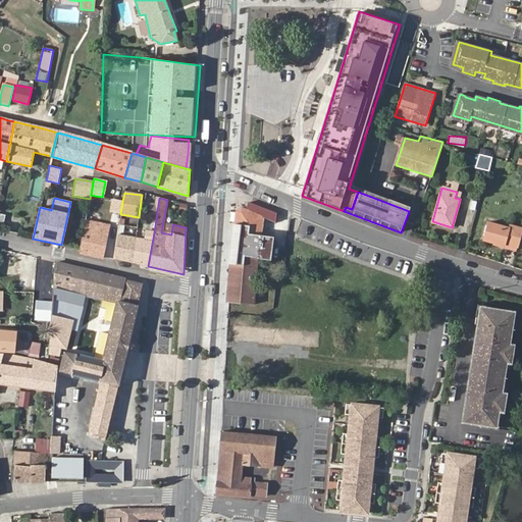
[(122,201),(113,199),(110,213),(120,214),(122,201)]
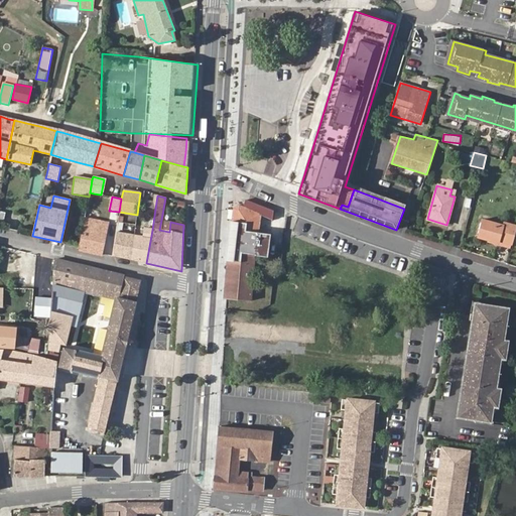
[(154,207),(155,200),(143,198),(142,206),(154,207)]
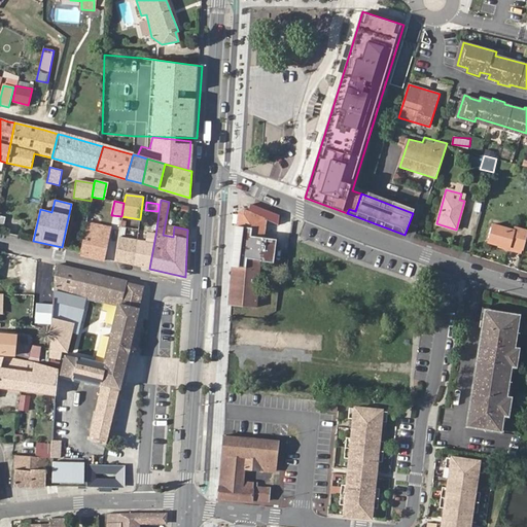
[(189,213),(190,205),(181,204),(181,213),(189,213)]
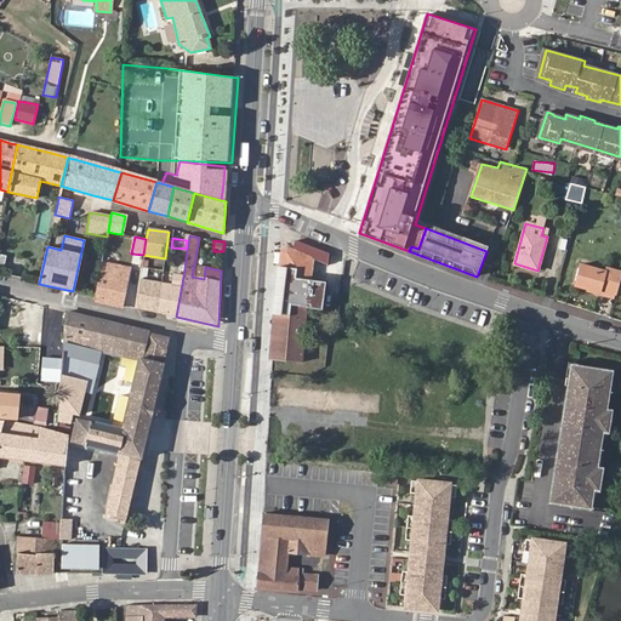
[(329,254),(295,241),(292,250),(289,249),(280,252),(269,360),(301,363),(305,332),(306,331),(308,308),(323,309),(325,280),(312,279),(313,260),(328,266),(329,254)]
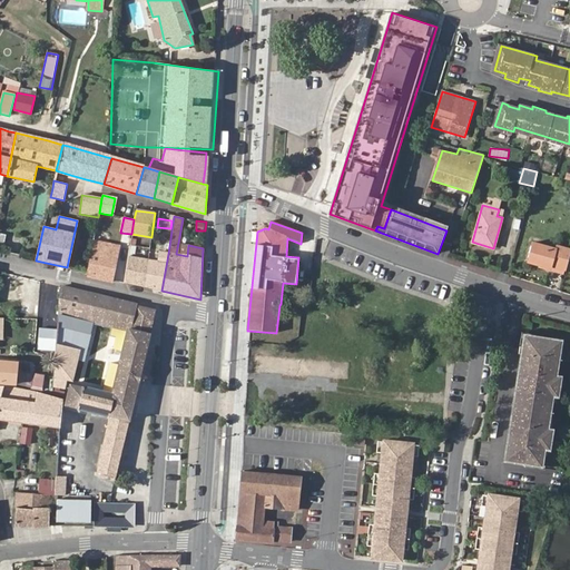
[(88,269),(87,275),(111,281),(119,245),(94,241),(92,246),(91,252),(88,269)]
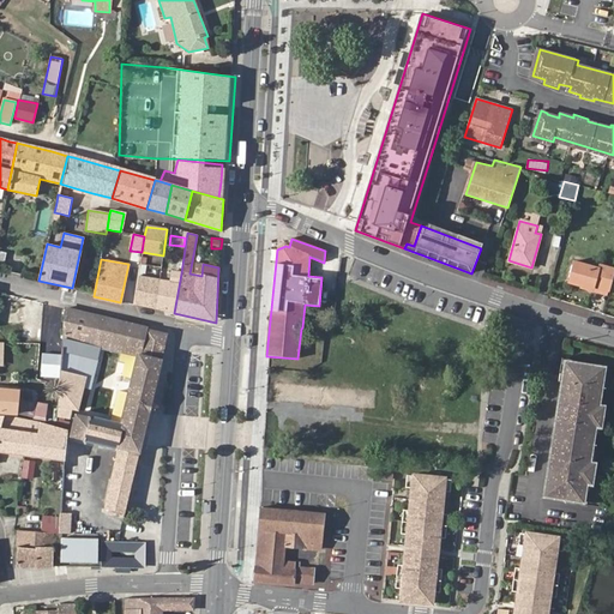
[(202,276),(203,264),(192,262),(190,274),(202,276)]
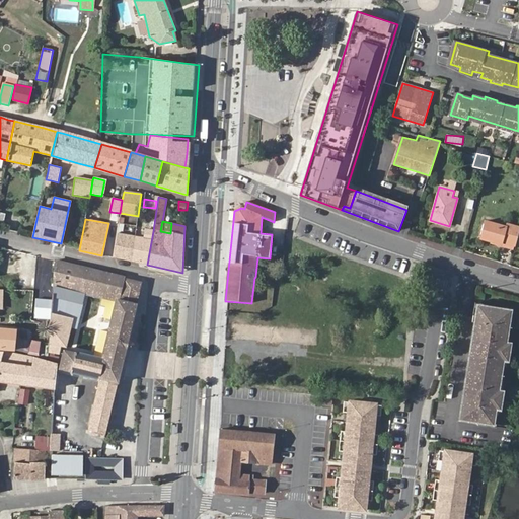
[(480,237),(501,243),(502,240),(513,243),(518,226),(507,223),(506,227),(486,221),(480,237)]
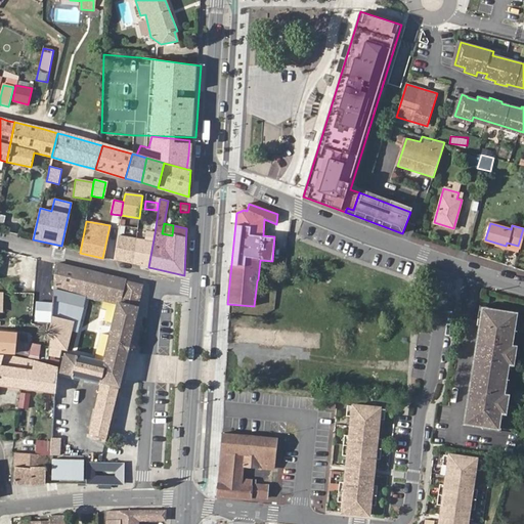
[(120,225),(114,259),(133,263),(136,239),(123,237),(125,226),(120,225)]
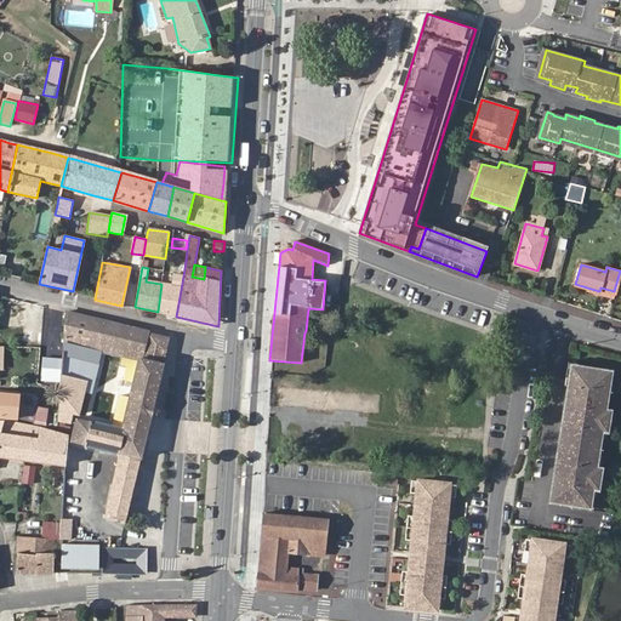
[(161,284),(158,312),(176,317),(183,277),(174,275),(172,285),(161,284)]
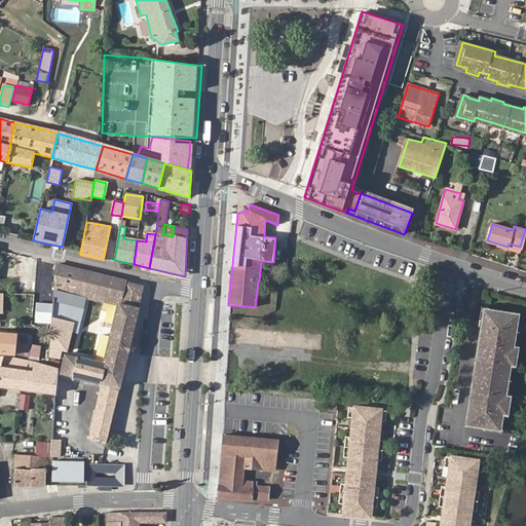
[(90,437),(107,440),(118,390),(119,388),(140,307),(139,307),(144,286),(54,264),(53,291),(65,294),(65,292),(101,301),(114,304),(113,310),(116,311),(104,364),(65,354),(65,351),(67,352),(77,307),(52,301),(52,304),(50,323),(50,326),(50,331),(48,361),(53,362),(54,358),(64,360),(60,374),(68,376),(101,385),(90,437)]
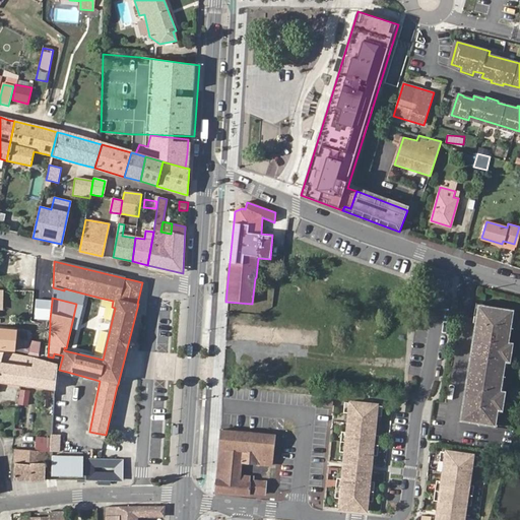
[(35,318),(50,319),(52,301),(36,300),(35,318)]
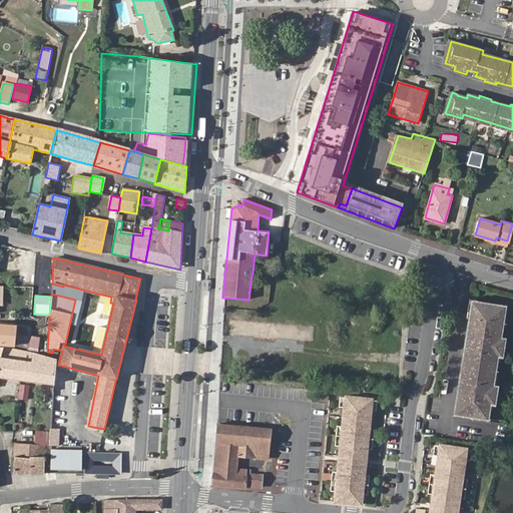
[(501,325),(503,309),(471,304),(465,345),(469,346),(468,352),(464,352),(458,392),(462,393),(461,400),(457,399),(455,416),(487,421),(488,410),(486,410),(486,405),(489,405),(493,406),(496,389),(491,389),(489,388),(490,383),(492,383),(495,363),(493,362),(493,357),(496,357),(500,358),(503,341),(498,341),(500,330),(497,330),(498,324),(501,325)]
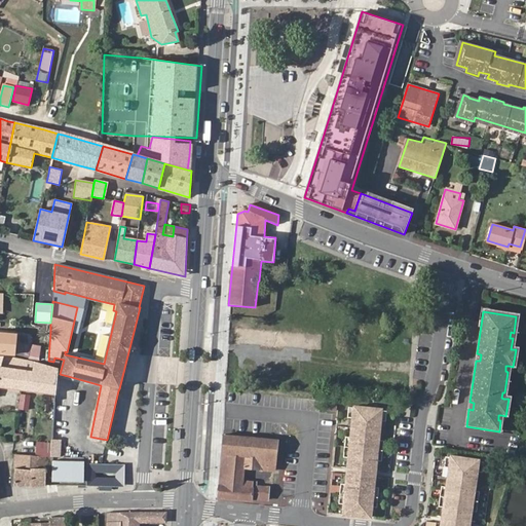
[(15,334),(0,332),(0,353),(23,357),(24,345),(15,343),(15,334)]
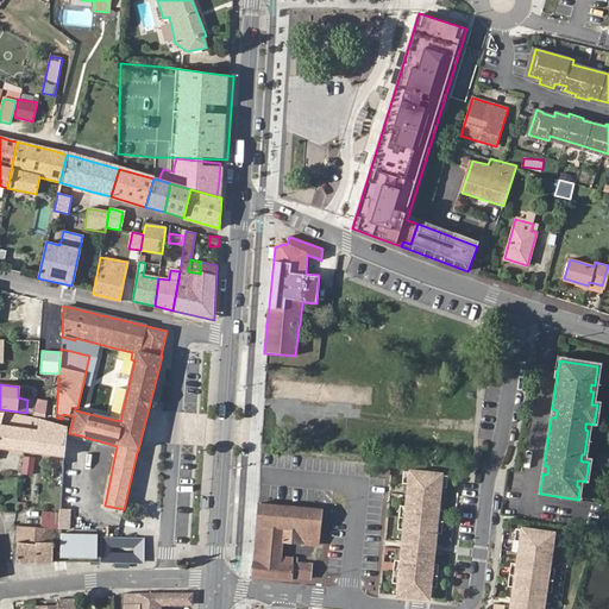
[(0,447),(26,452),(30,429),(37,431),(39,420),(2,414),(0,420),(0,447)]
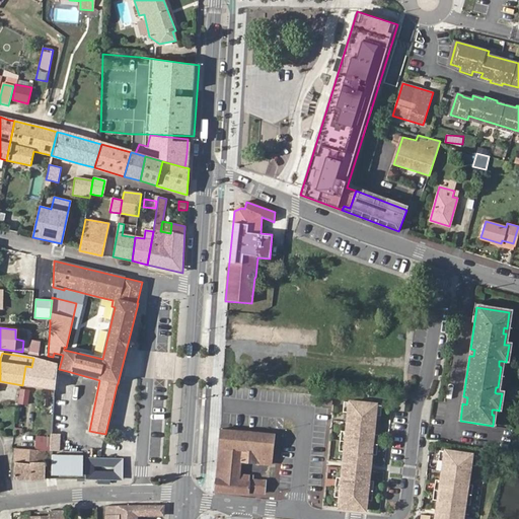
[(25,366),(22,385),(54,389),(56,368),(56,364),(33,358),(31,367),(25,366)]
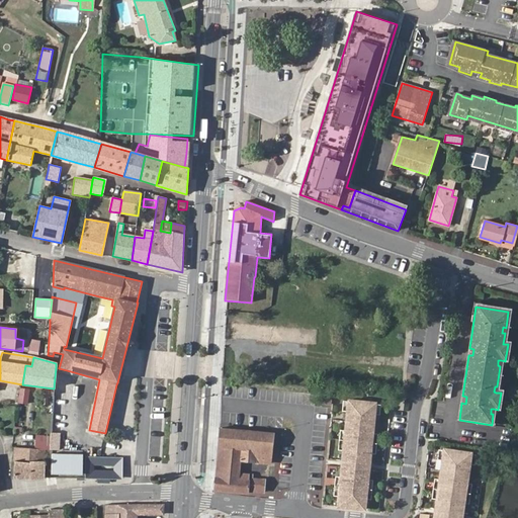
[(65,389),(67,370),(59,368),(56,367),(54,389),(51,433),(59,434),(63,387),(65,389)]
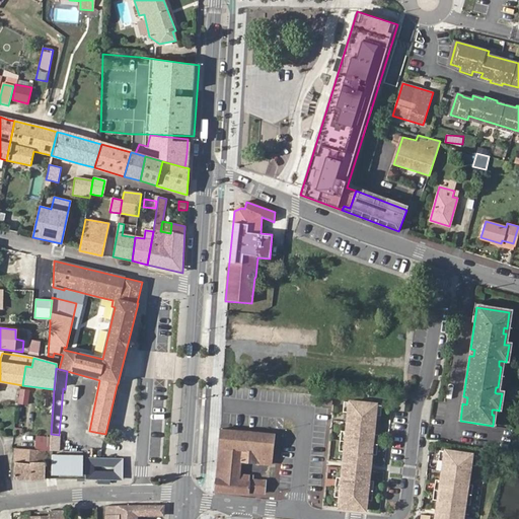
[(29,404),(31,389),(20,388),(19,403),(29,404)]
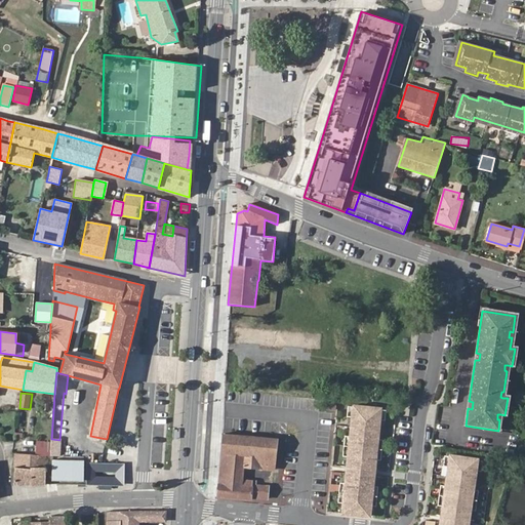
[(334,411),(335,402),(326,401),(325,410),(334,411)]
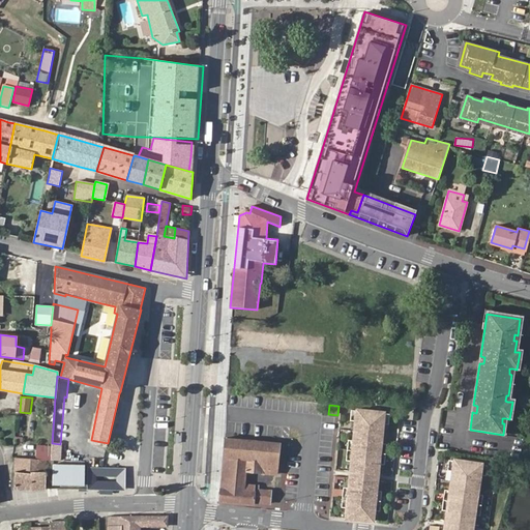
[(351,461),(350,470),(377,473),(378,463),(384,464),(385,443),(379,443),(381,423),(387,423),(388,413),(350,409),(349,419),(354,420),(352,440),(347,440),(345,460),(351,461)]
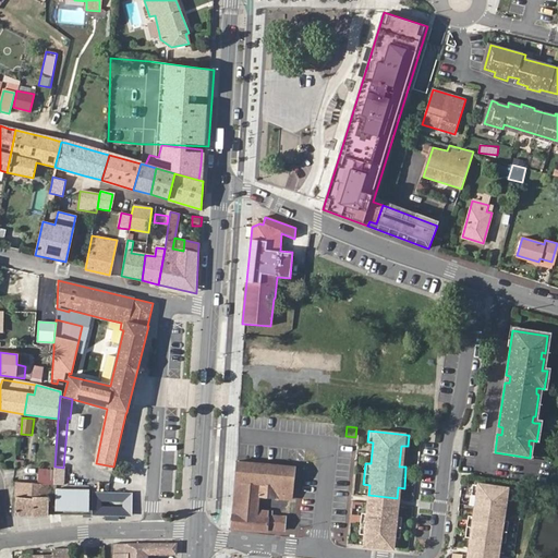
[(295,500),(299,464),(239,459),(232,531),(287,535),(289,512),(261,510),(262,497),(295,500)]
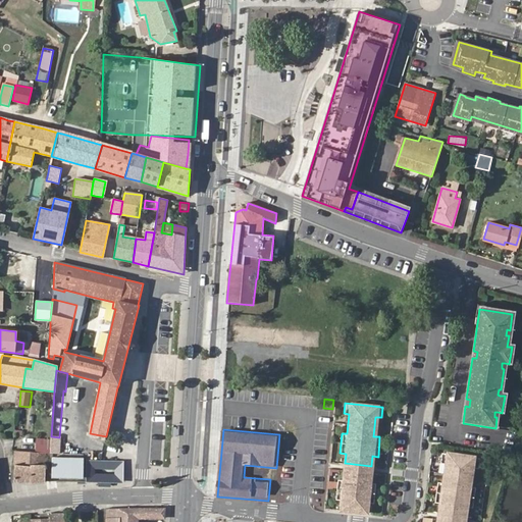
[(51,440),(50,454),(58,454),(59,437),(51,436),(51,440)]
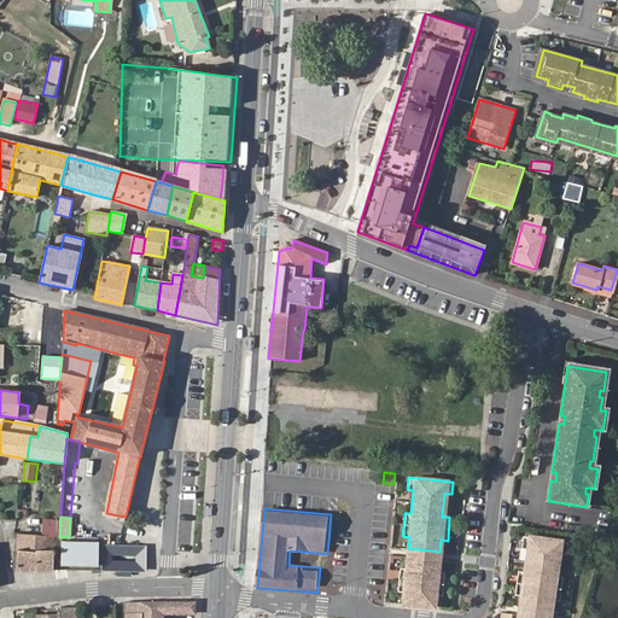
[(53,537),(59,537),(60,522),(45,520),(44,536),(53,537)]
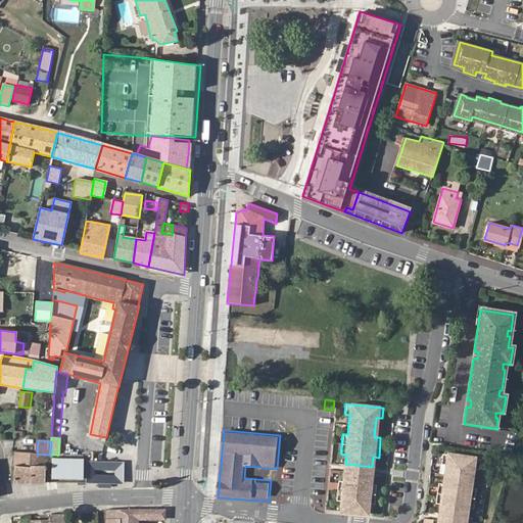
[(439,502),(437,512),(464,516),(466,506),(471,507),(474,486),(469,485),(471,467),(476,468),(478,457),(440,452),(438,463),(444,463),(441,481),(436,481),(433,501),(439,502)]
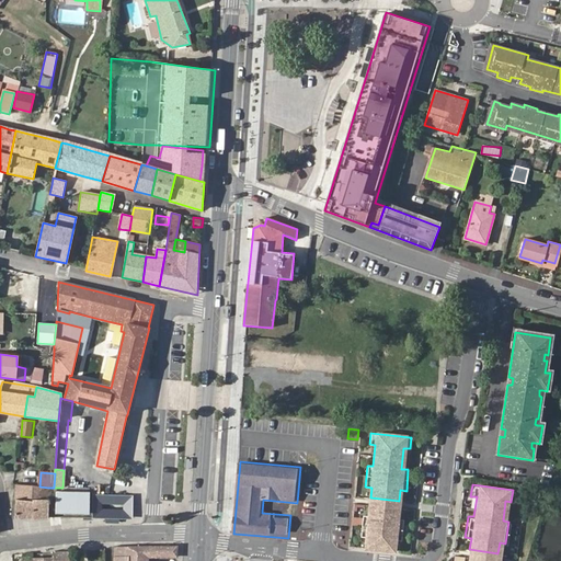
[(35,521),(48,518),(48,500),(48,488),(39,487),(15,485),(14,518),(35,521)]
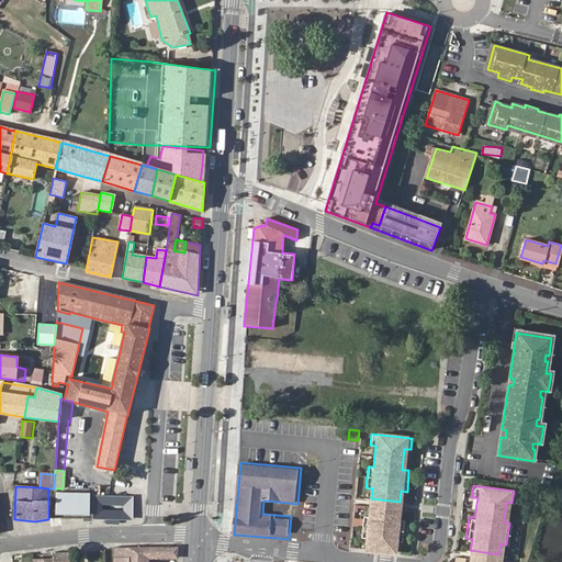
[(56,493),(56,515),(90,515),(90,494),(56,493)]
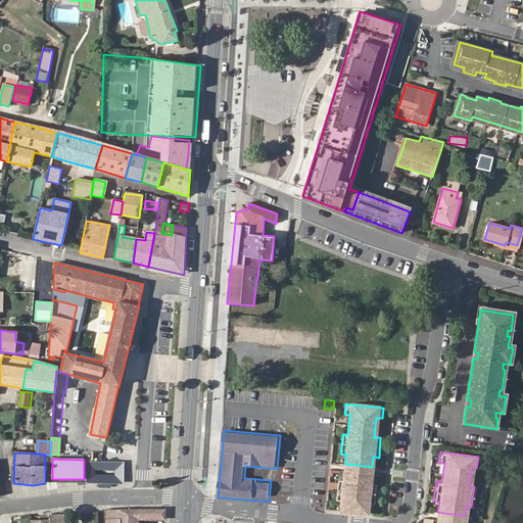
[(87,463),(87,483),(123,484),(123,463),(87,463)]
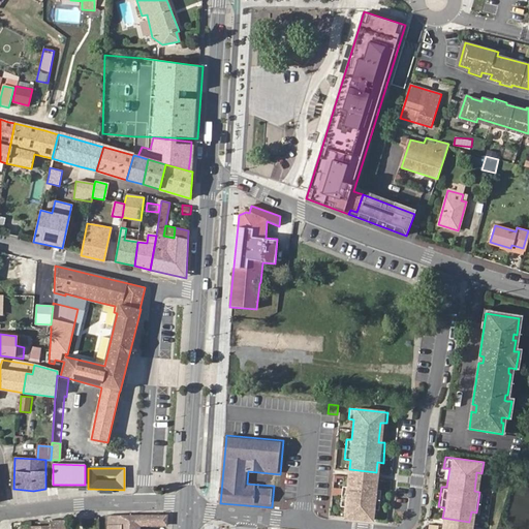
[(349,469),(348,476),(375,478),(376,472),(349,469)]
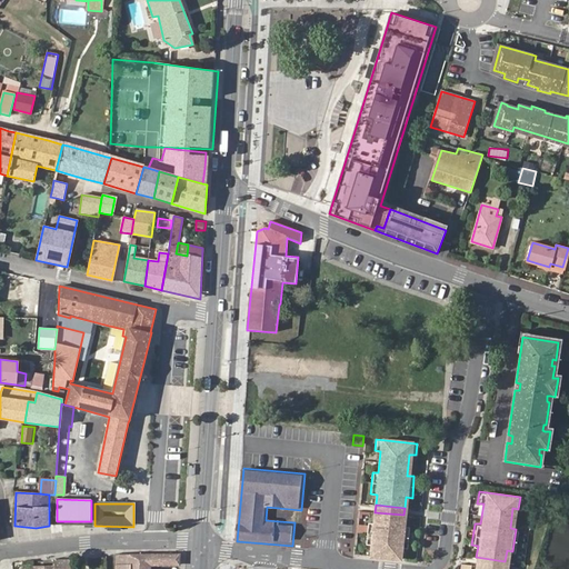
[(403,515),(375,512),(373,523),(368,522),(366,545),(372,545),(371,556),(399,559),(400,548),(408,548),(409,527),(402,526),(403,515)]
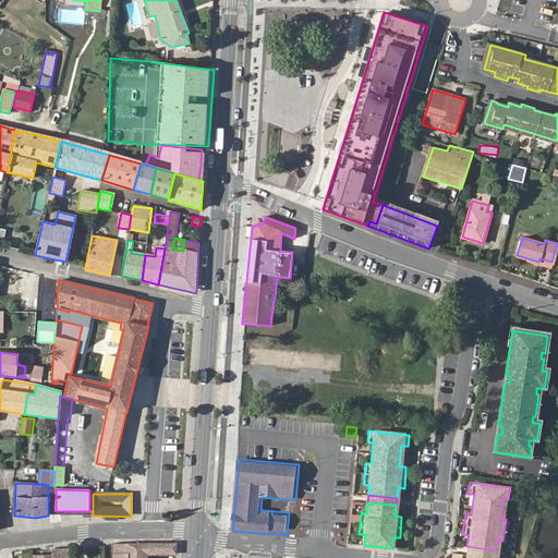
[(293,535),(305,535),(305,525),(293,525),(293,535)]
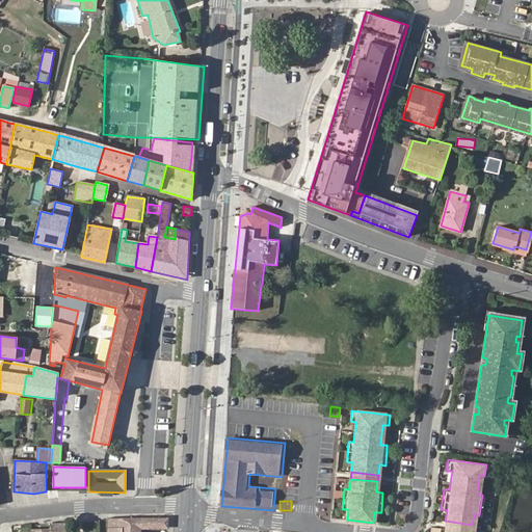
[(166,530),(167,517),(111,519),(110,527),(112,527),(111,531),(140,531),(141,529),(166,530)]
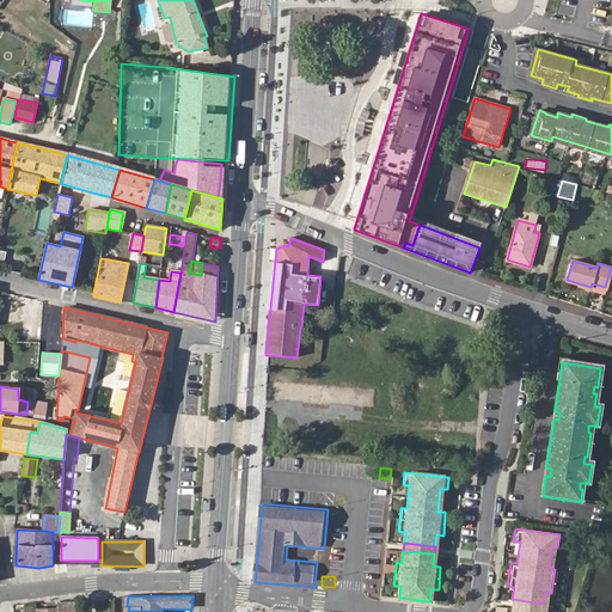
[(512,599),(510,606),(542,611),(543,604),(512,599)]
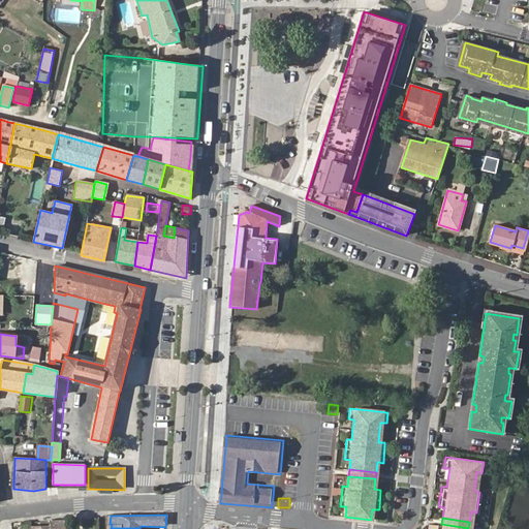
[(49,526),(31,527),(31,528),(65,528),(65,520),(49,521),(49,526)]
